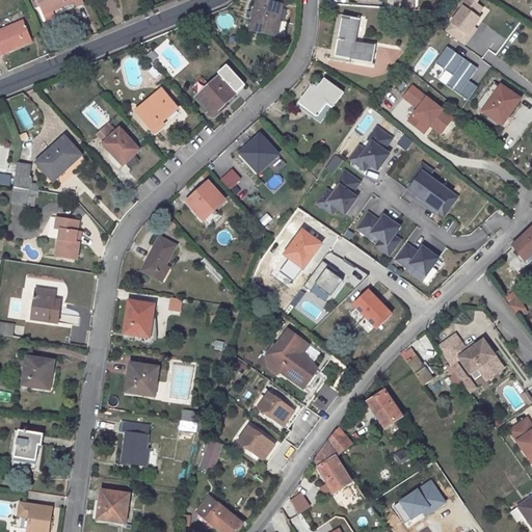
[(75,6),(83,3),(81,0),(36,0),(44,15),(73,2),(75,6)]
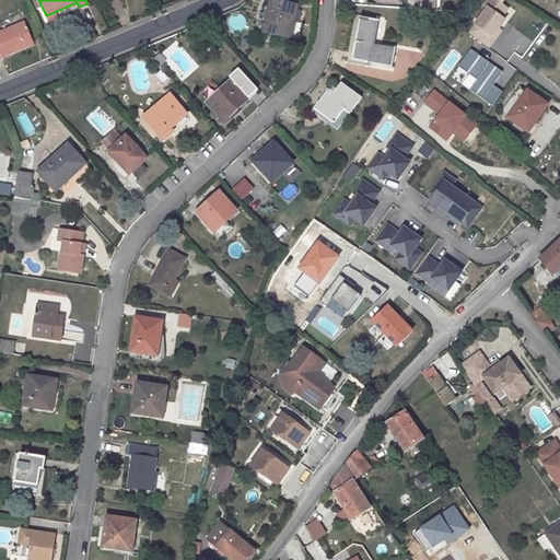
[(276,0),(269,0),(263,32),(291,39),(295,22),(293,22),(298,6),(276,0)]
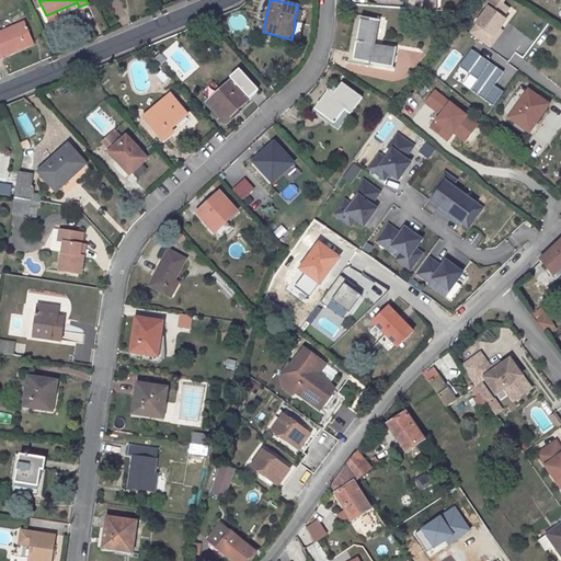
[(447,9),(447,0),(433,0),(432,8),(447,9)]
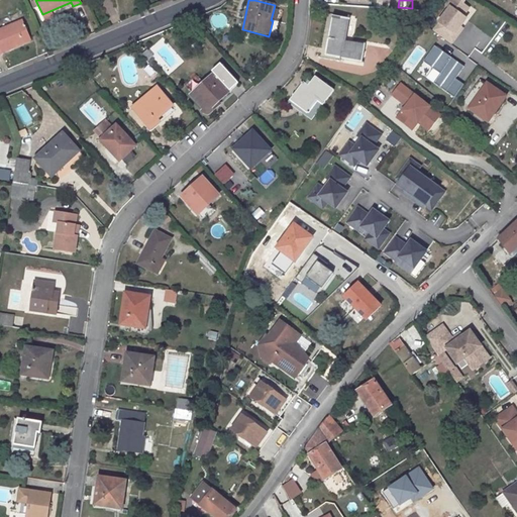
[(455,10),(460,4),(456,0),(451,7),(455,10)]
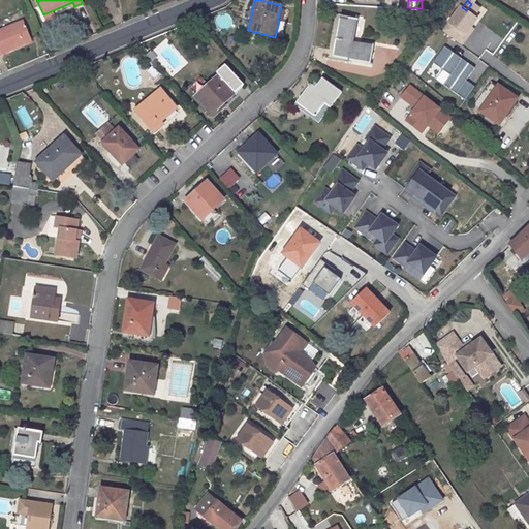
[(216,23),(225,28),(230,19),(221,13),(216,23)]
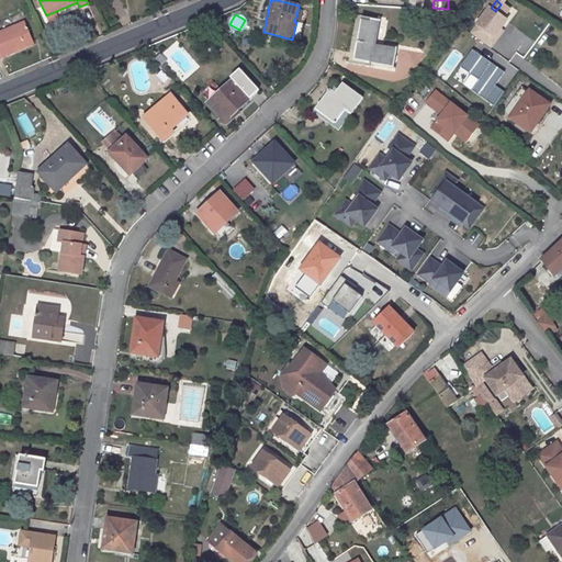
[(364,63),(370,64),(393,68),(396,51),(373,46),(378,21),(363,18),(359,42),(357,42),(353,56),(366,58),(364,63)]
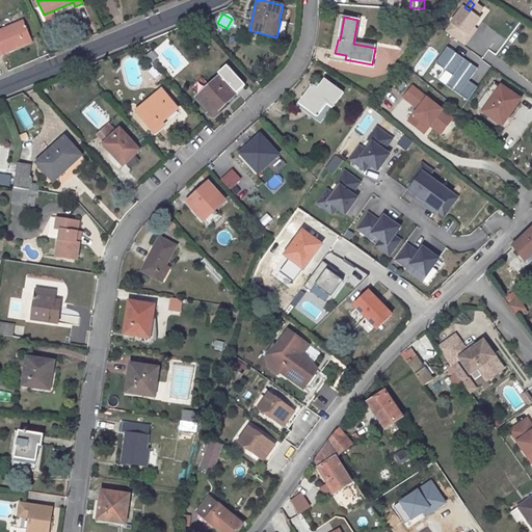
[(0,54),(1,54),(31,41),(23,20),(0,29),(0,54)]
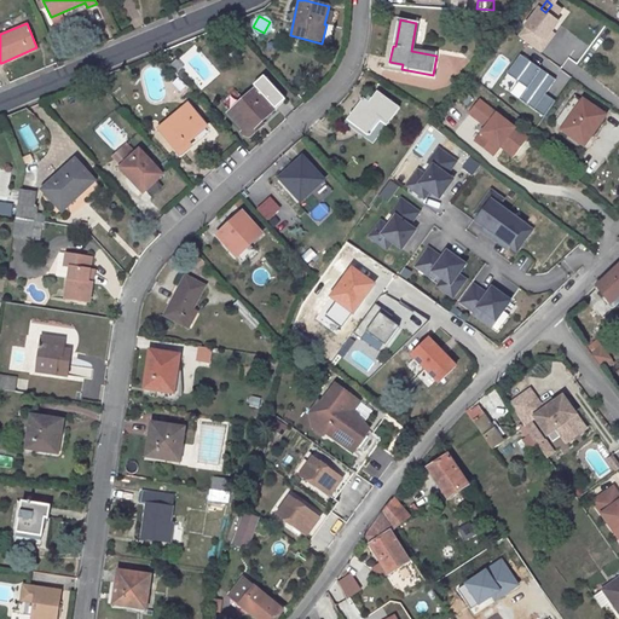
[(555,100),(547,94),(556,79),(520,53),(498,86),(544,116),(555,100)]
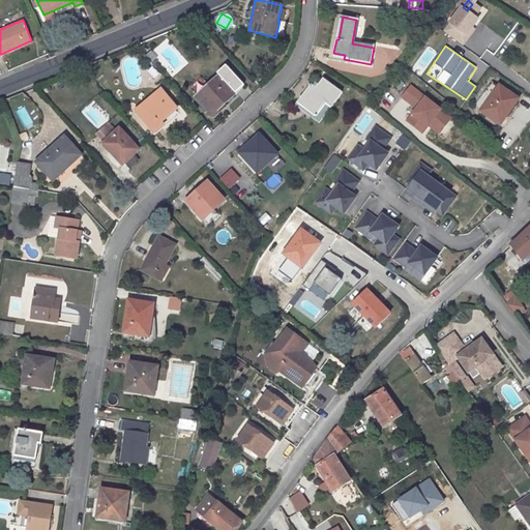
[(150,66),(145,74),(153,79),(157,72),(150,66)]
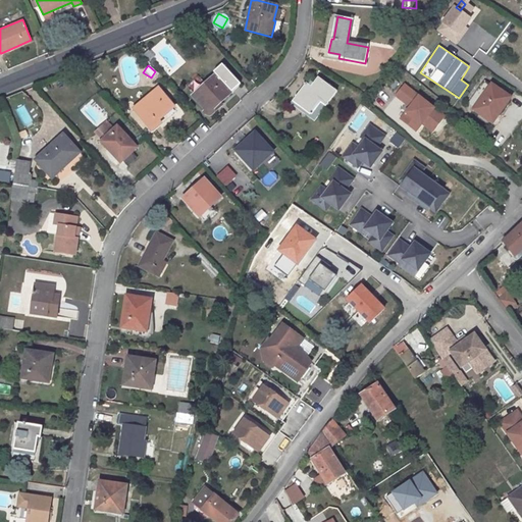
[(225,66),(193,95),(206,109),(217,100),(219,102),(241,83),(225,66)]
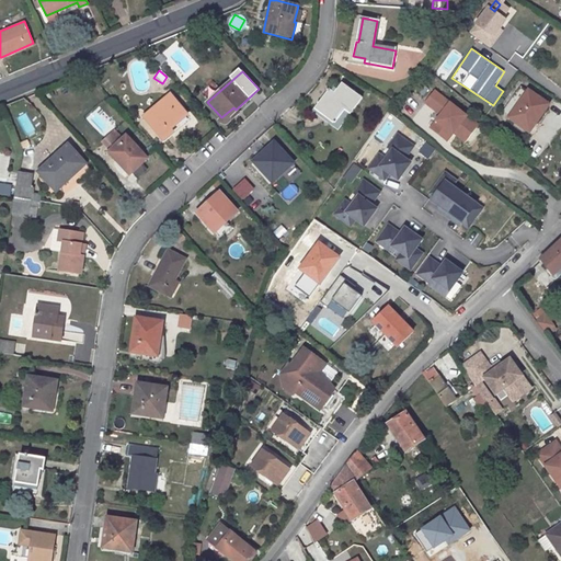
[(342,83),(336,90),(334,93),(331,91),(328,89),(315,109),(333,122),(343,109),(350,113),(362,98),(342,83)]
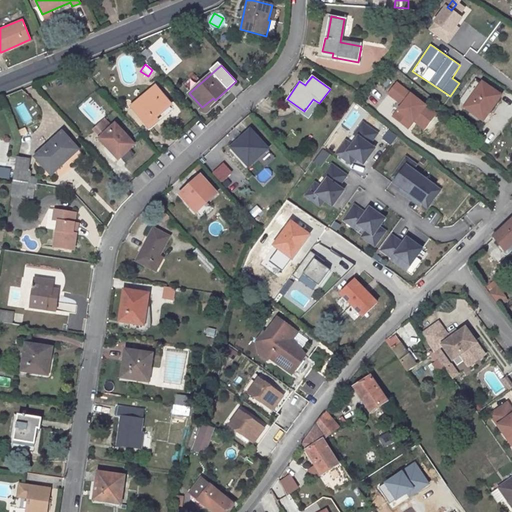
[(483,120),(499,98),(501,95),(482,82),(481,83),(474,78),(458,101),(464,106),(464,107),(483,120)]
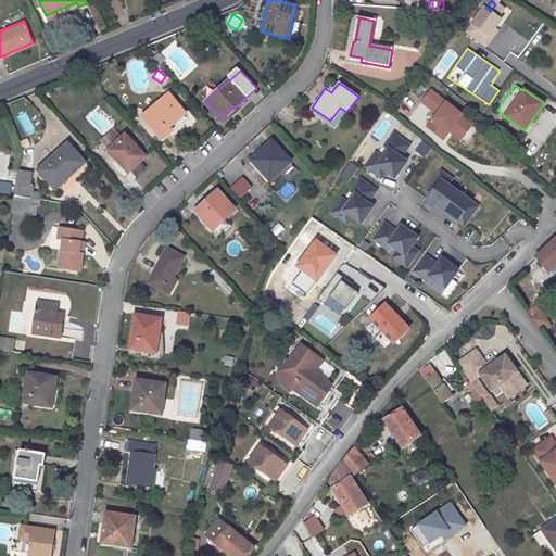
[(474,124),(431,90),(421,102),(437,114),(427,127),(443,139),(450,131),(453,126),(464,135),(474,124)]
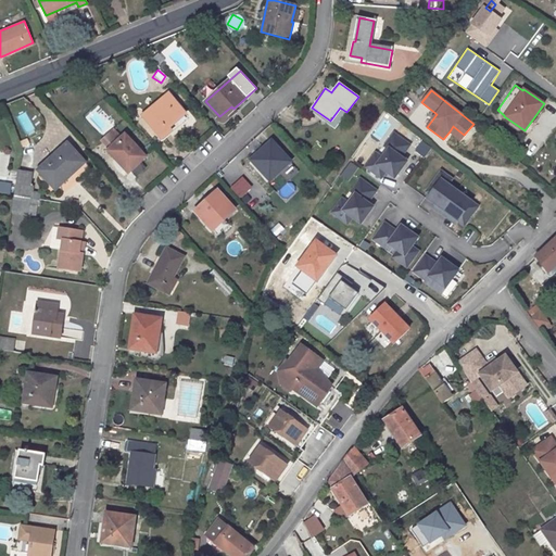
[(142,115),(161,138),(171,129),(168,126),(186,112),(168,93),(142,115)]
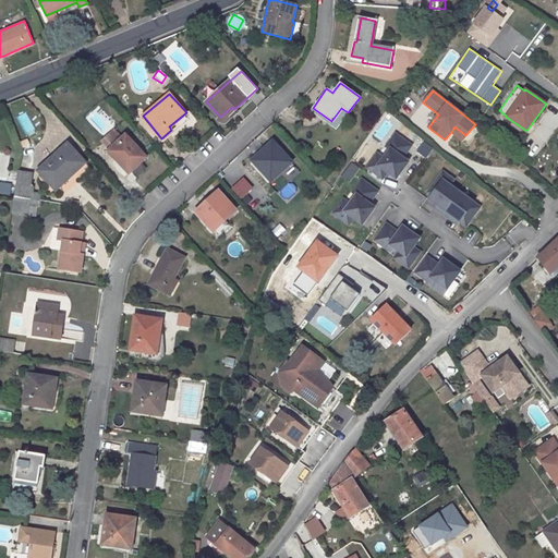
[(222,120),(234,109),(232,107),(220,117),(222,120)]
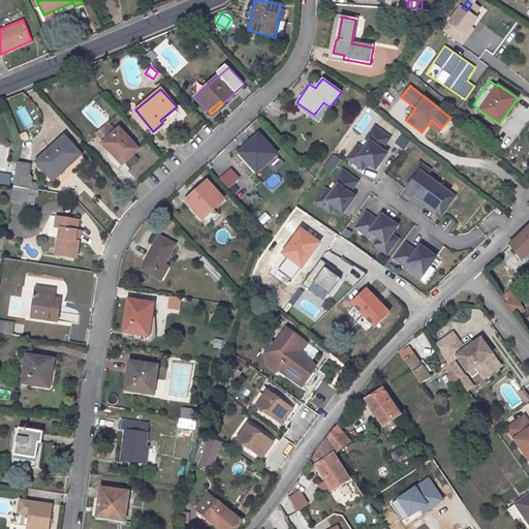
[(294,104),(307,114),(318,123),(330,106),(323,102),(314,115),(297,102),(294,104)]
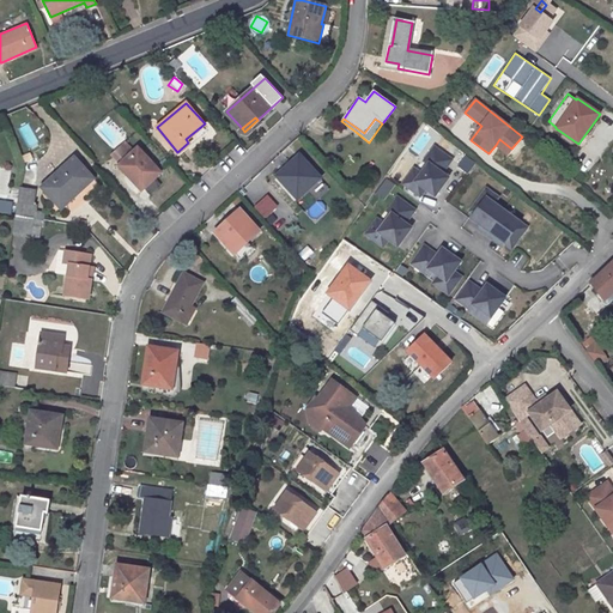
[(29,123),(19,128),(28,147),(37,143),(29,123)]
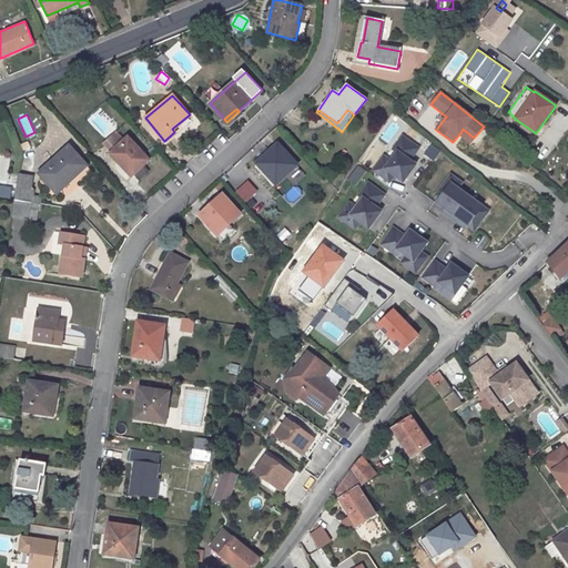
[(463,129),(459,134),(470,143),(474,138),(463,129)]
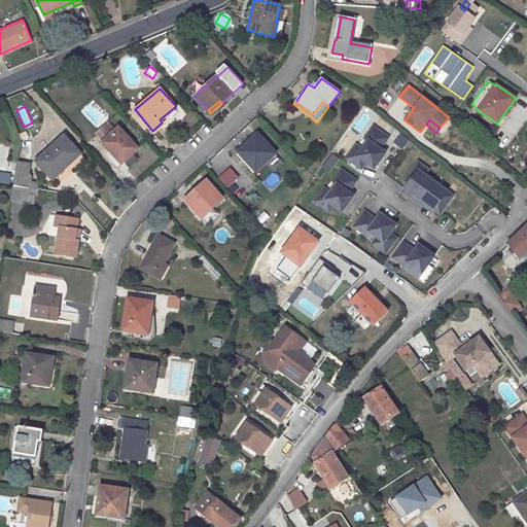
[(357,120),(310,187),(321,196),(369,129),(357,120)]
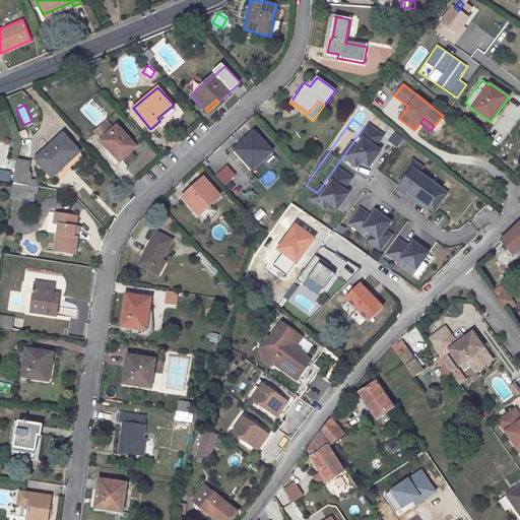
[(101,140),(116,156),(118,154),(123,159),(137,146),(116,125),(101,140)]
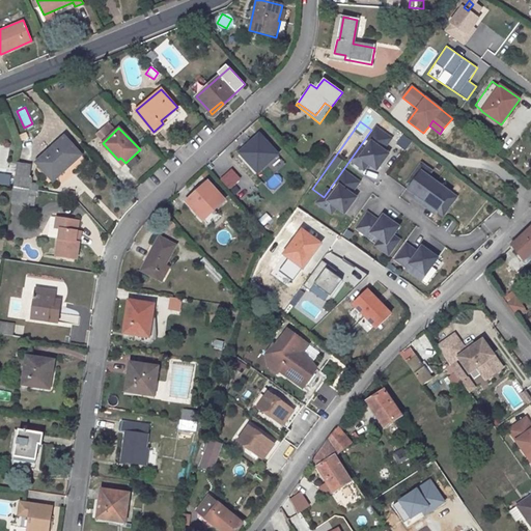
[(242,156),(257,172),(276,155),(259,135),(247,146),(249,148),(242,156)]
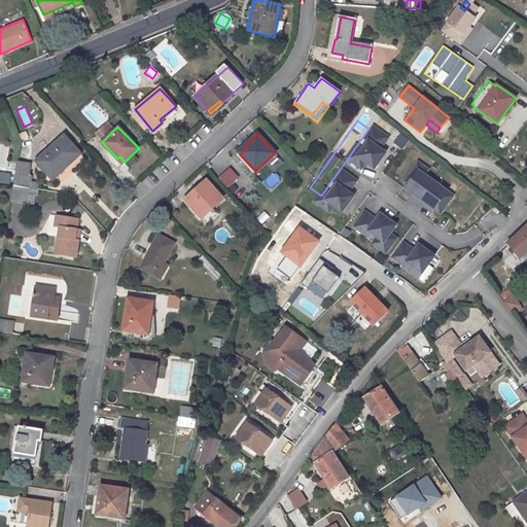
[(65,164),(68,167),(80,154),(64,136),(36,161),(50,177),(65,164)]
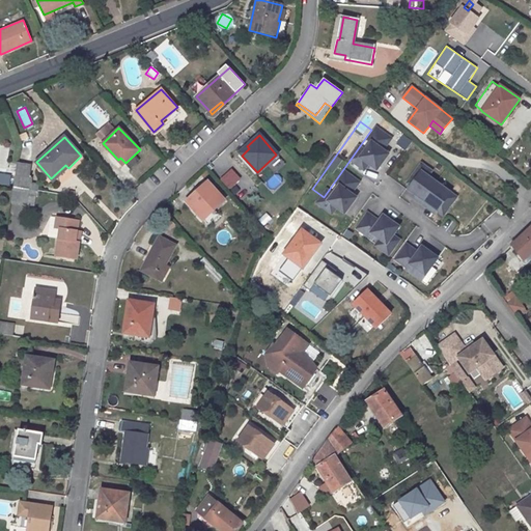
[(240,152),(242,156),(249,148),(247,146),(240,152)]
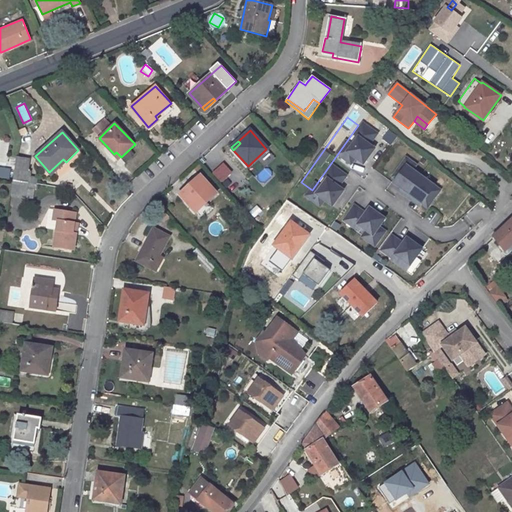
[(27,182),(34,183),(36,183),(36,178),(29,177),(30,171),(27,171),(29,158),(16,157),(13,180),(27,182)]
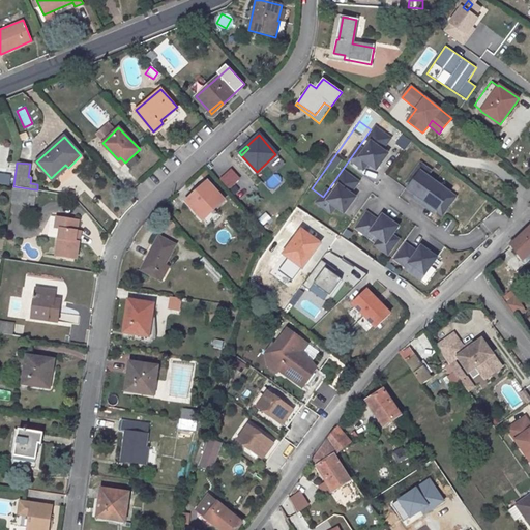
[(65,165),(51,178),(53,181),(68,168),(65,165)]
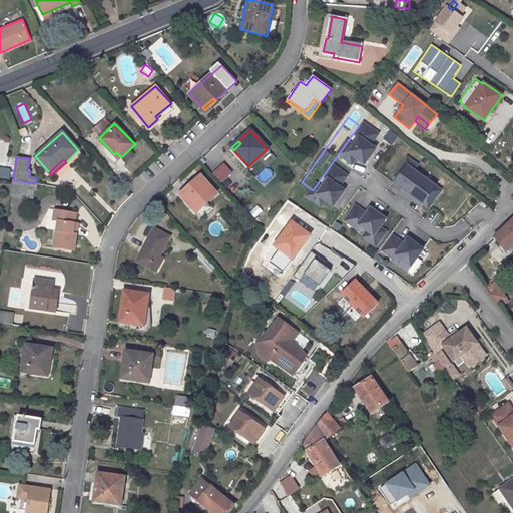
[(212,172),(221,182),(232,172),(223,162),(212,172)]
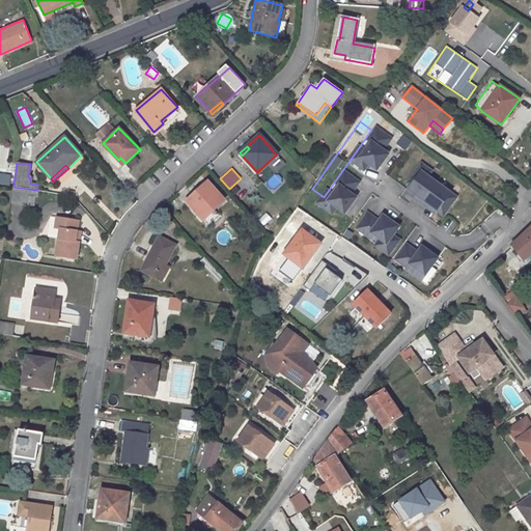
[(444,217),(459,194),(420,169),(406,192),(444,217)]
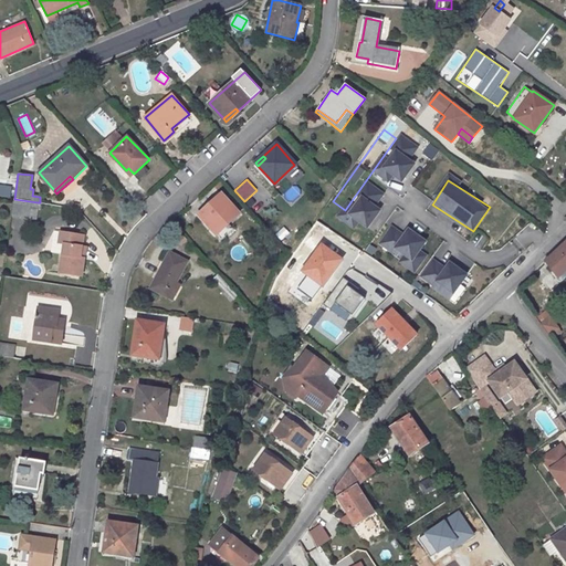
[(0,195),(11,196),(12,186),(0,184),(0,195)]
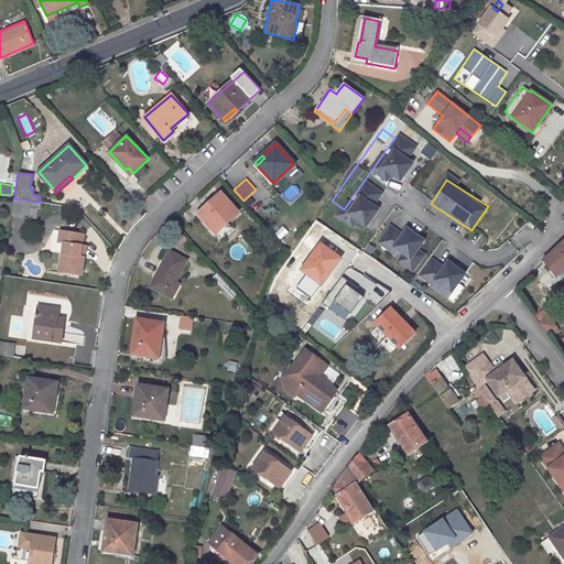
[(296,187),(284,191),(288,199),(299,196),(296,187)]
